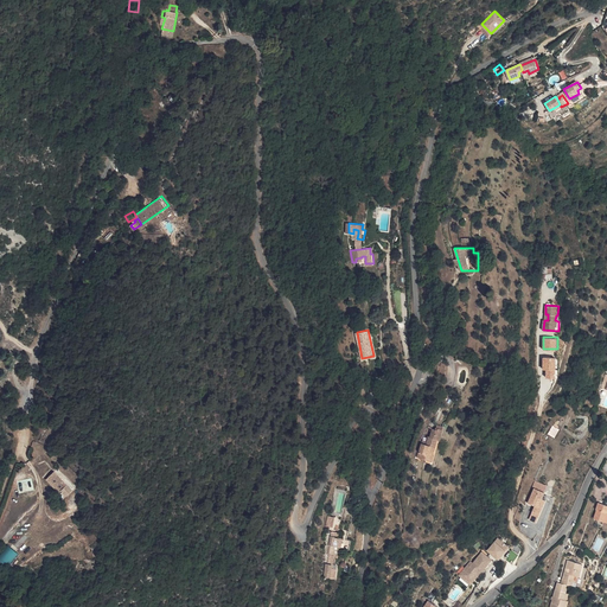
[(547,369),(547,377),(557,377),(556,356),(543,357),(543,369),(547,369)]
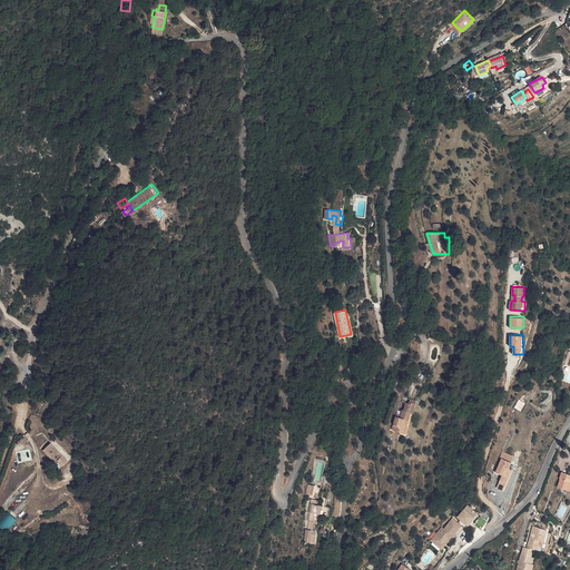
[(419,401),(411,399),(410,402),(408,402),(405,410),(403,409),(401,418),(397,416),(393,429),(409,434),(410,429),(409,428),(413,411),(415,412),(419,401)]
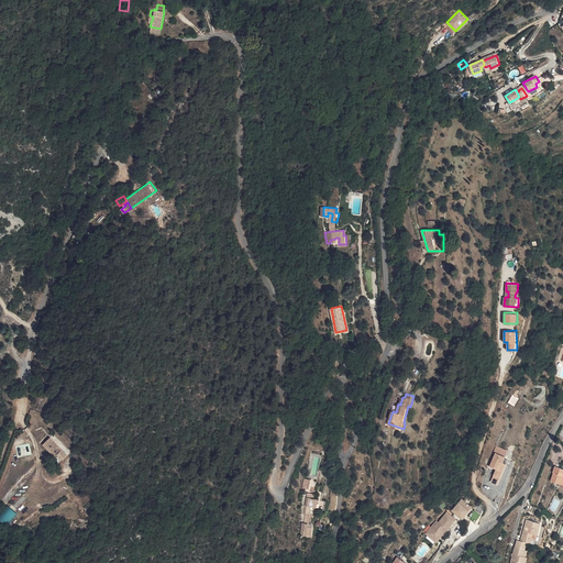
[(509,403),(516,406),(519,397),(512,394),(509,403)]
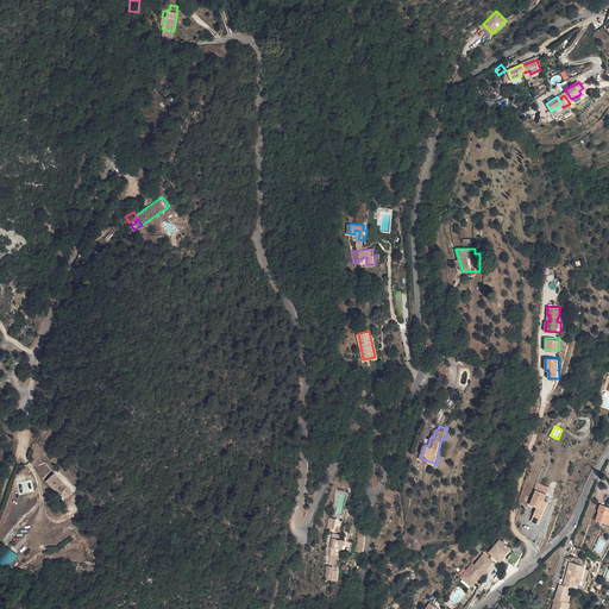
[(73,485),(56,466),(48,473),(61,487),(62,487),(67,491),(73,485)]
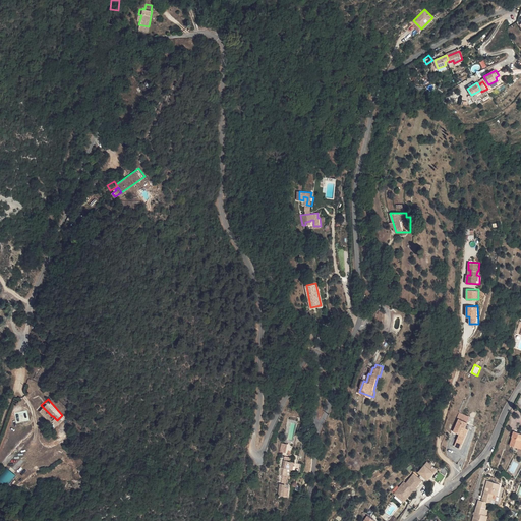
[(457,440),(460,441),(467,421),(459,418),(453,432),(458,435),(457,440)]
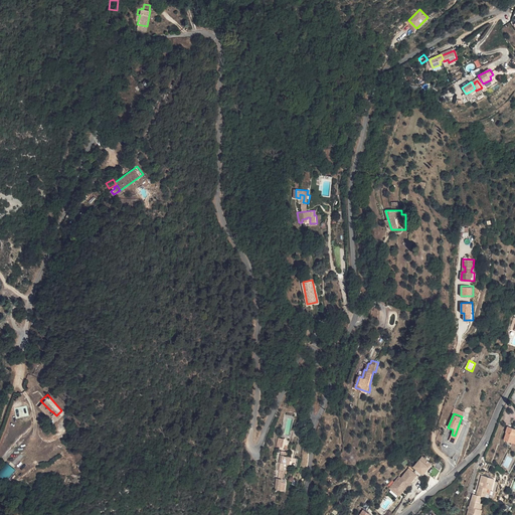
[(462,416),(455,436),(460,438),(464,428),(462,427),(464,423),(461,422),(463,416),(462,416)]
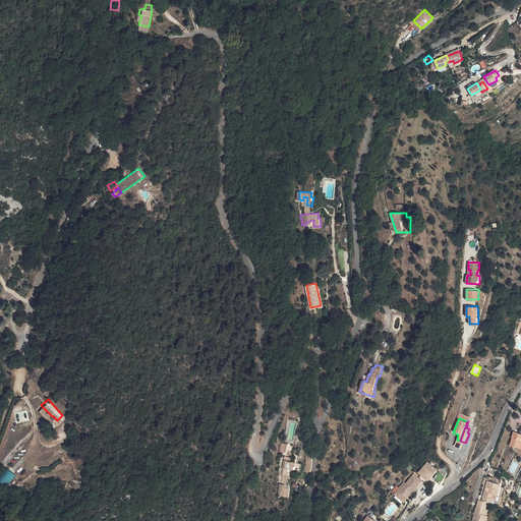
[(520,439),(520,431),(514,429),(512,437),(513,437),(511,445),(519,447),(520,441),(520,439)]
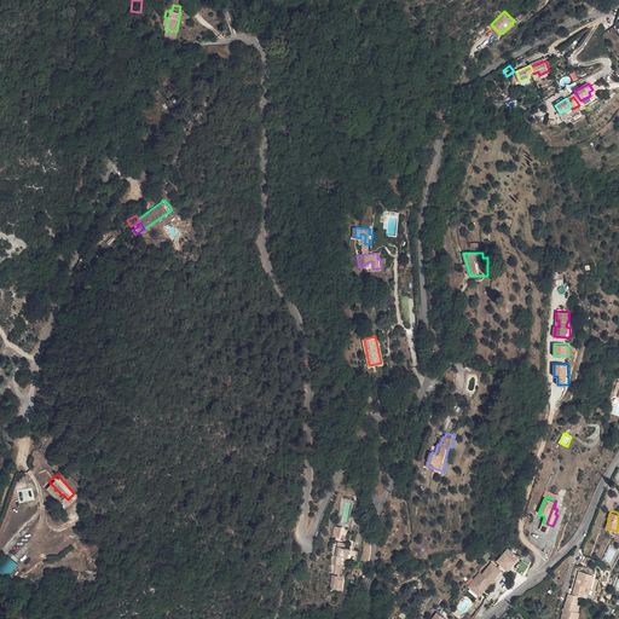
[(340,541),(336,566),(333,588),(343,589),(345,577),(340,576),(343,557),(347,557),(350,559),(351,549),(345,548),(345,542),(340,541)]
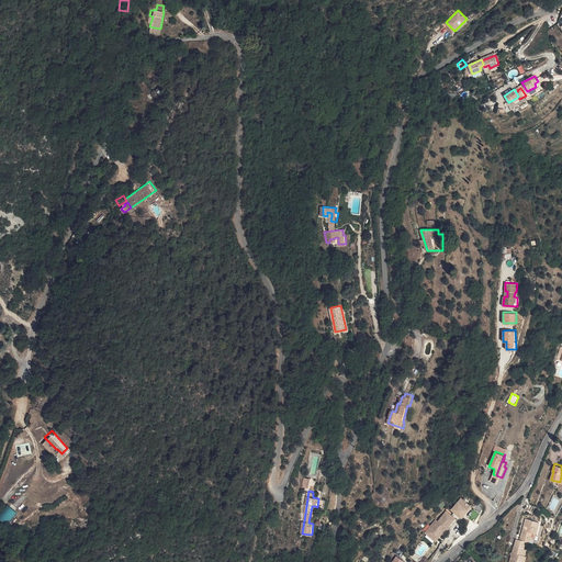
[(452,508),(461,517),(471,505),(462,497),(452,508)]
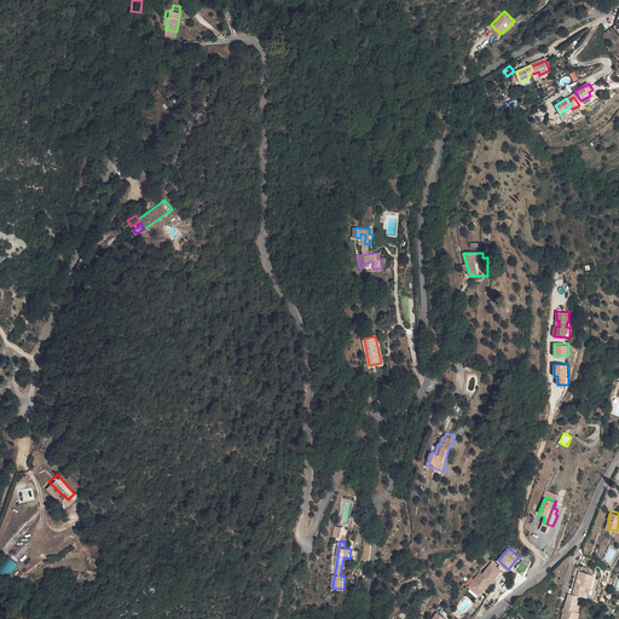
[(11,556),(0,567),(0,570),(7,578),(19,565),(11,556)]
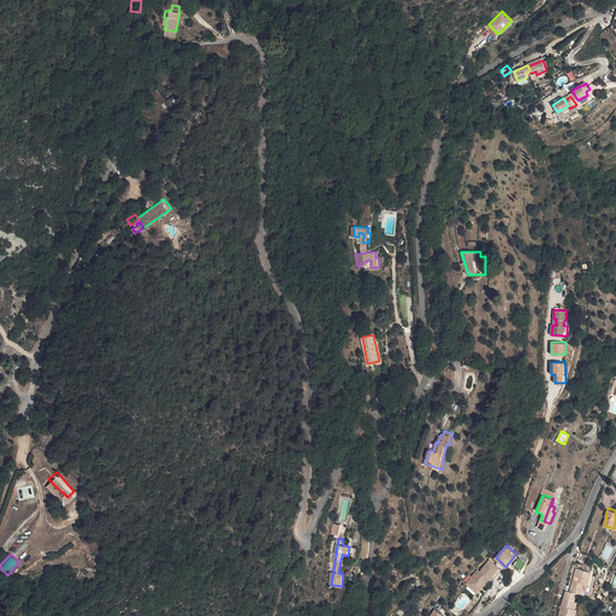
[(505,567),(507,568),(517,555),(516,554),(505,567)]
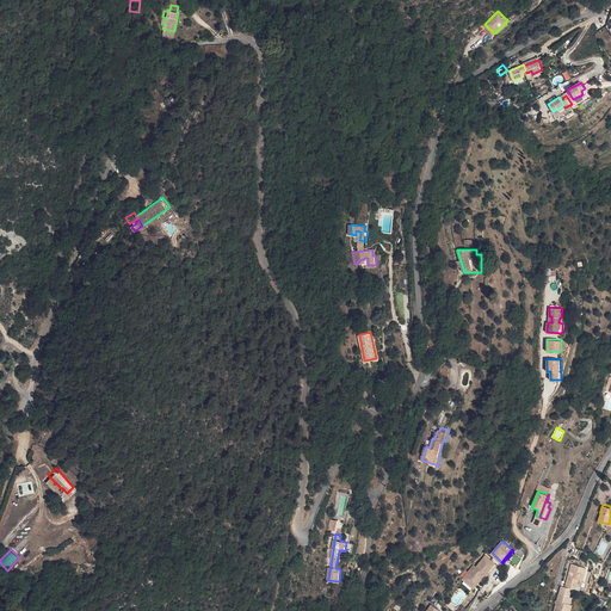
[(517,551),(508,562),(514,567),(523,556),(517,551)]
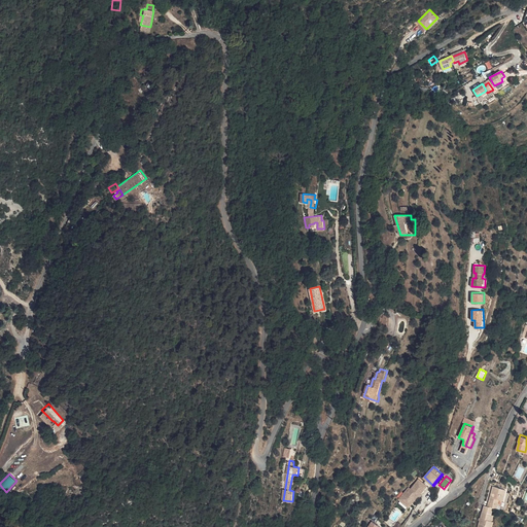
[(411,488),(405,494),(403,493),(400,496),(408,502),(411,499),(413,499),(419,492),(421,494),(427,487),(419,480),(411,488)]
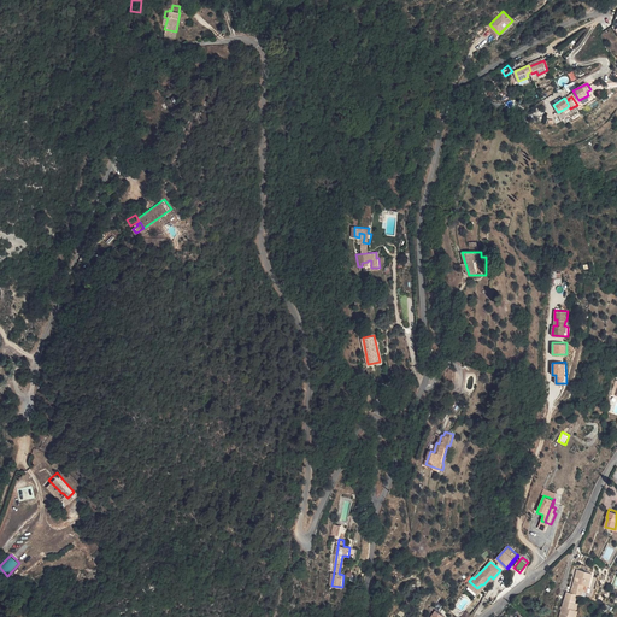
[(559,585),(563,587),(569,589),(571,586),(574,580),(577,581),(580,582),(585,570),(570,564),(559,585)]
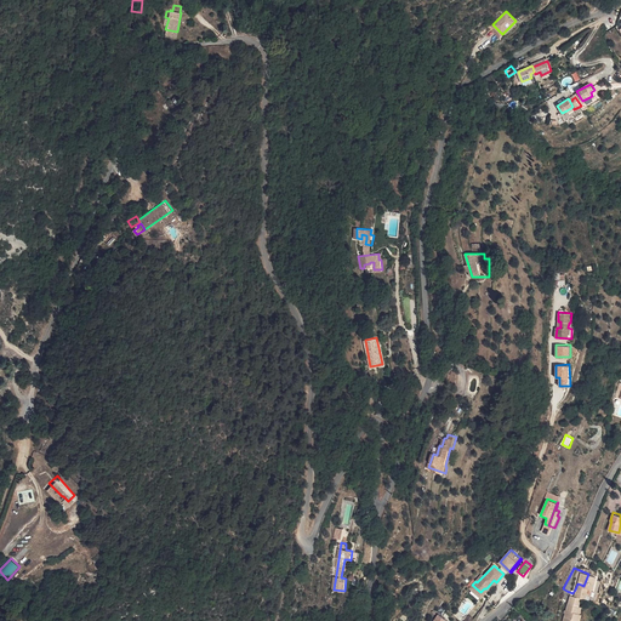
[(480,592),(472,585),(471,587),(482,597),(493,584),(494,585),(496,582),(494,580),(486,588),(484,588),(480,592)]
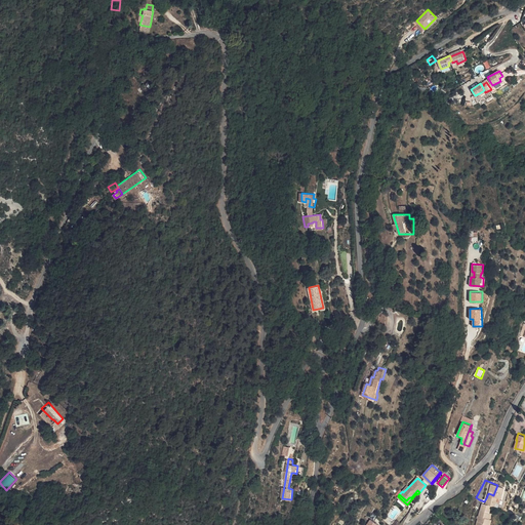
[(479,499),(476,497),(473,496),(461,517),(474,522),(479,513),(477,512),(474,510),(477,505),(479,499)]
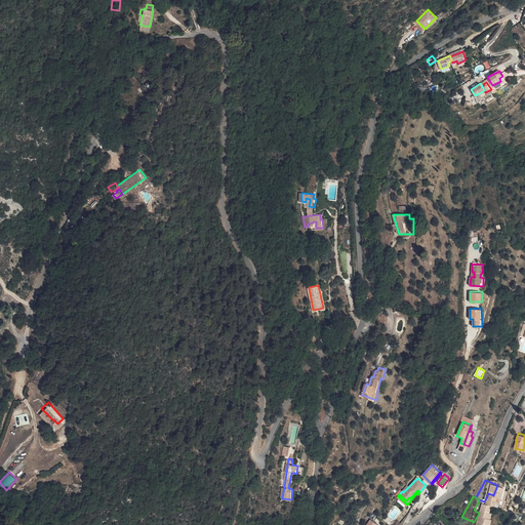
[(482,502),(475,524),(490,524),(494,513),(490,512),(491,506),(482,502)]
